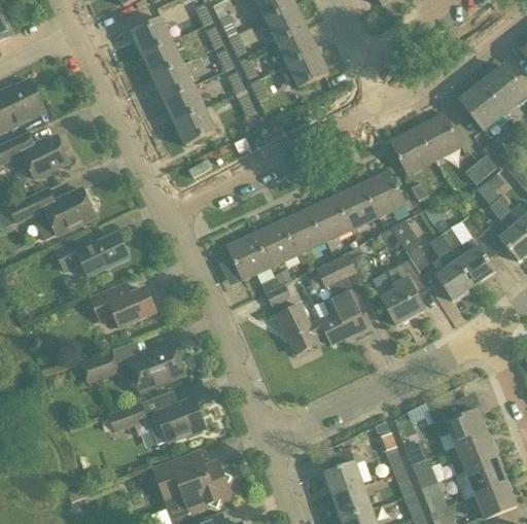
[(226,35),(237,30),(230,18),(243,10),(238,0),(223,0),(212,6),(226,35)]
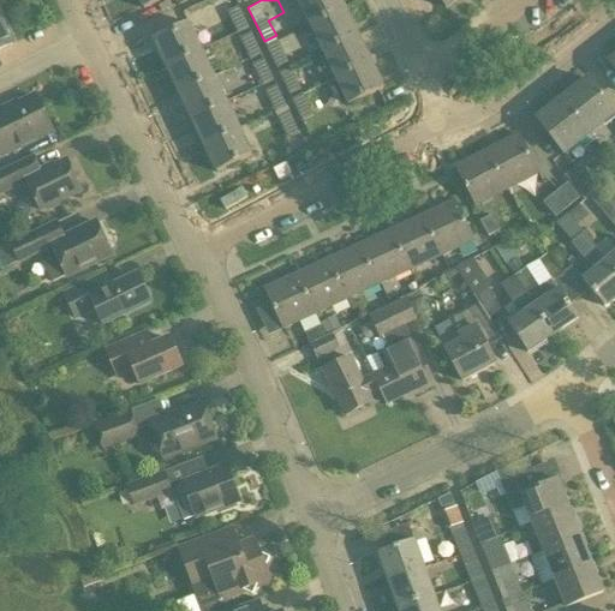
[(299,0),(309,19),(342,4),(340,0),(299,0)]
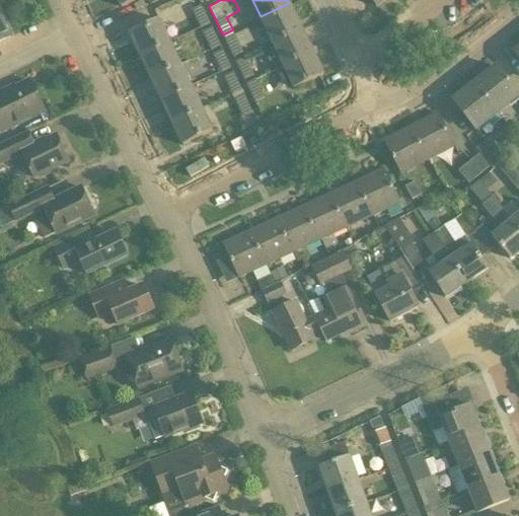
[(210,20),(201,3),(192,7),(200,25),(210,20)]
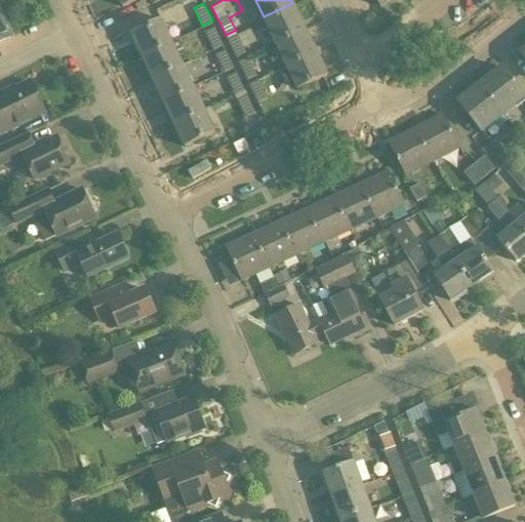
[(292,3),(264,16),(274,38),(303,24),(292,3)]
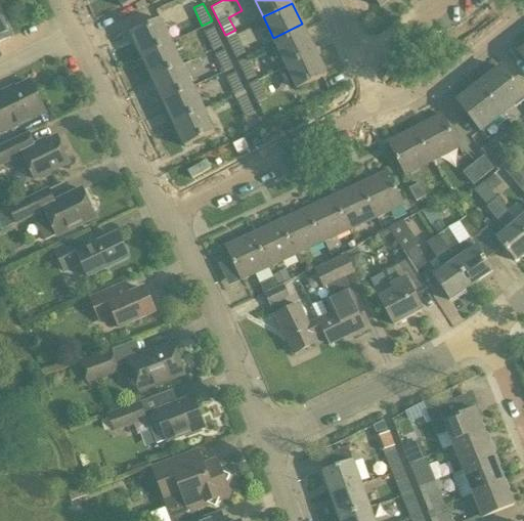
[(0,40),(11,36),(1,13),(0,13),(0,40)]
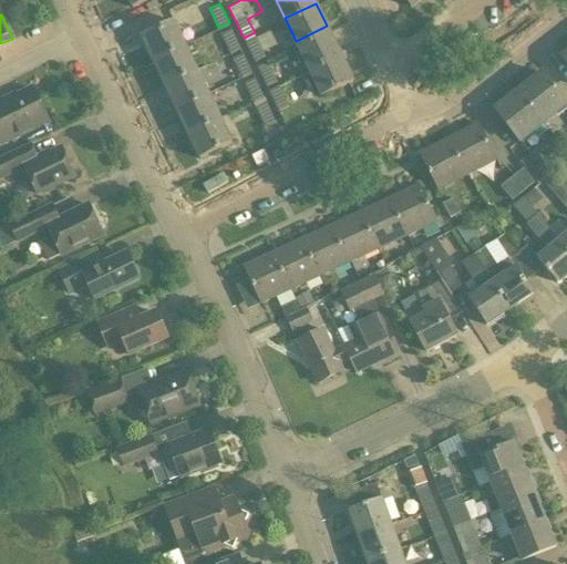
[(152,58),(183,42),(171,18),(140,32),(152,58)]
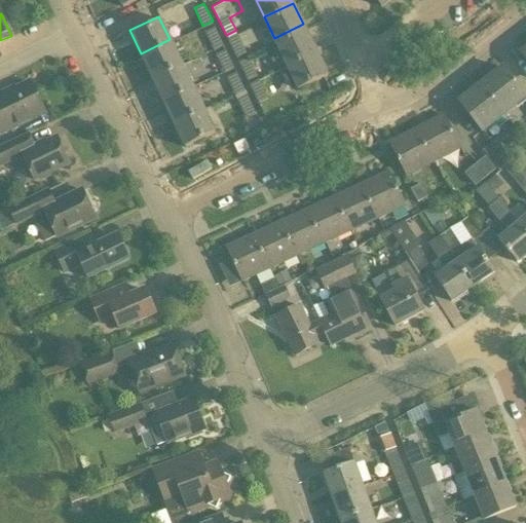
[(312,45),(303,24),(274,38),(284,59),(312,45)]
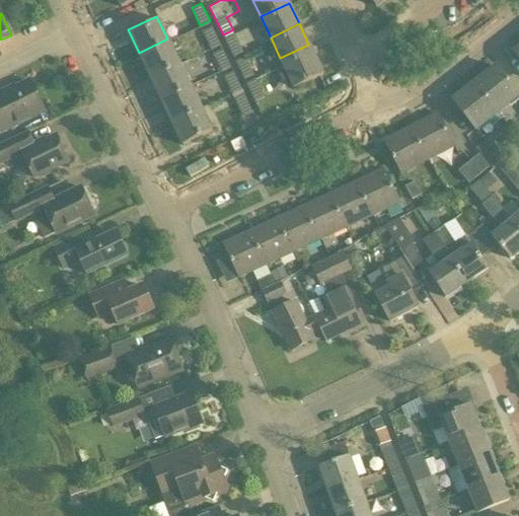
[(220,44),(212,25),(202,29),(210,48),(220,44)]
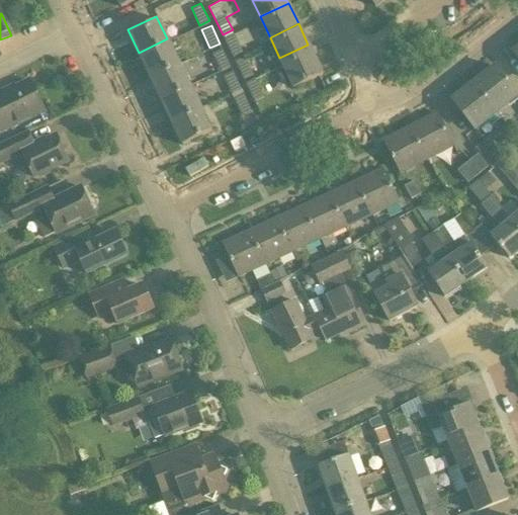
[(243,51),(233,29),(223,34),(233,55),(243,51)]
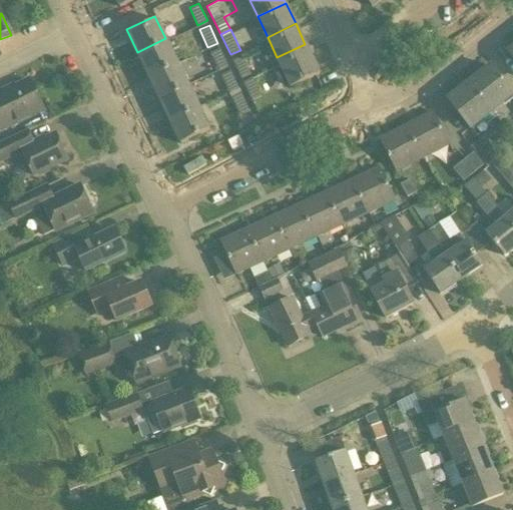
[(165,39),(165,38),(137,52),(148,74),(176,60),(170,49),(179,45),(174,35),(165,39)]
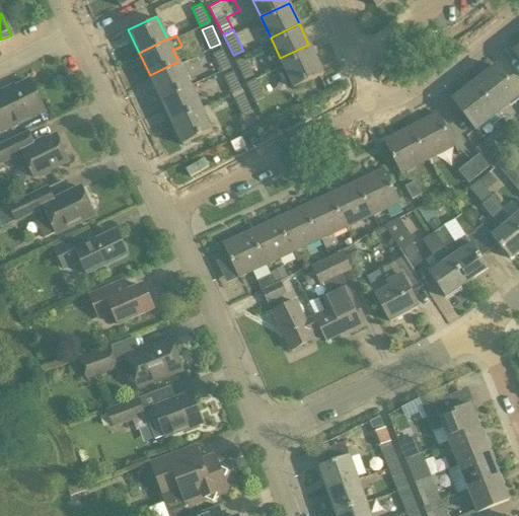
[(308,45),(280,58),(294,86),(322,72),(308,45)]
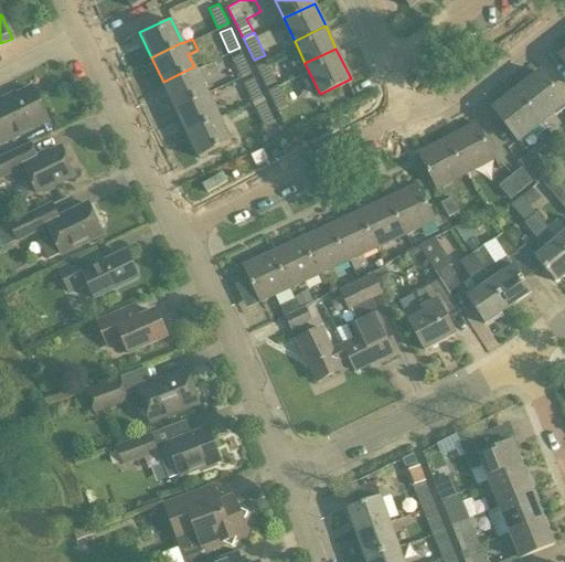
[(252,72),(242,51),(231,56),(241,76),(252,72)]
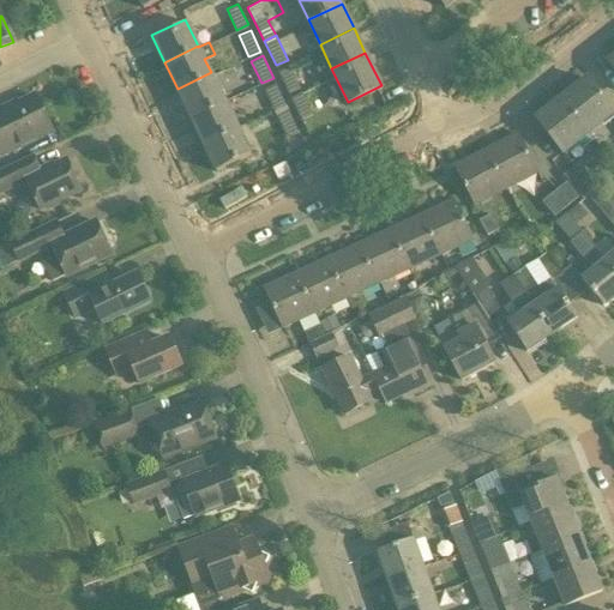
[(300,86),(289,65),(278,70),(289,92),(300,86)]
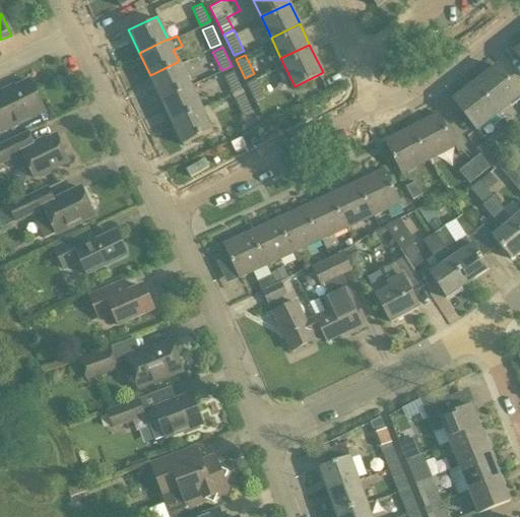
[(189,84),(179,61),(150,75),(160,98),(189,84)]
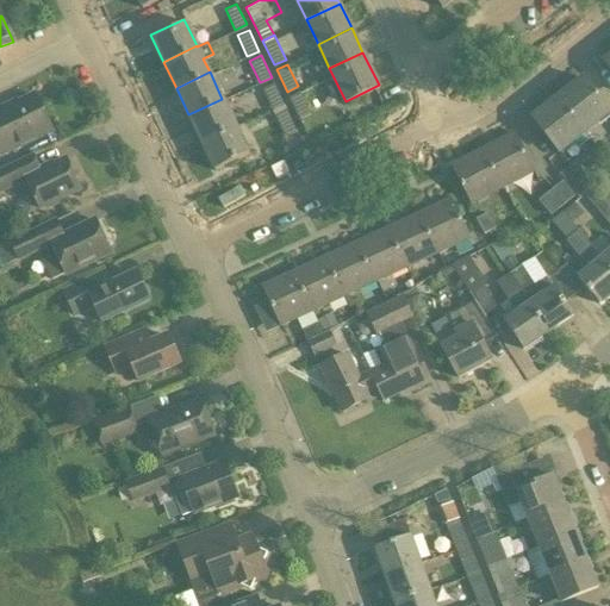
[(556,97),(583,130),(609,110),(583,76),(556,97)]
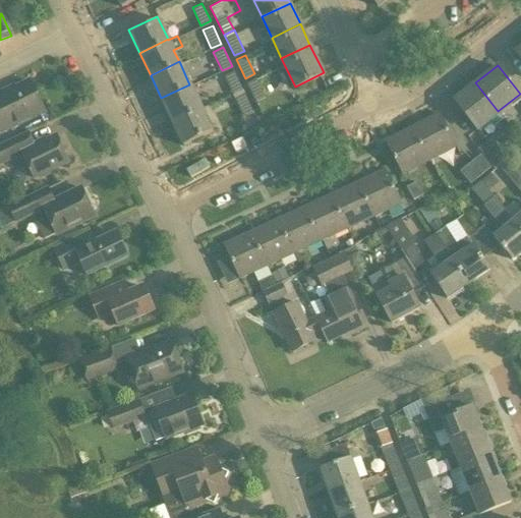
[(242,89),(233,69),(224,74),(232,93),(242,89)]
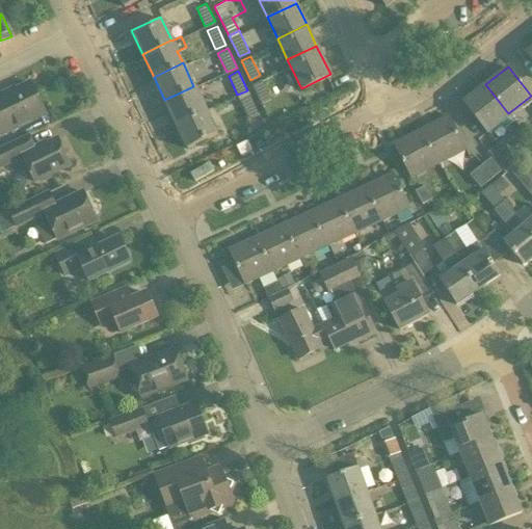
[(260,102),(270,97),(262,79),(251,84),(260,102)]
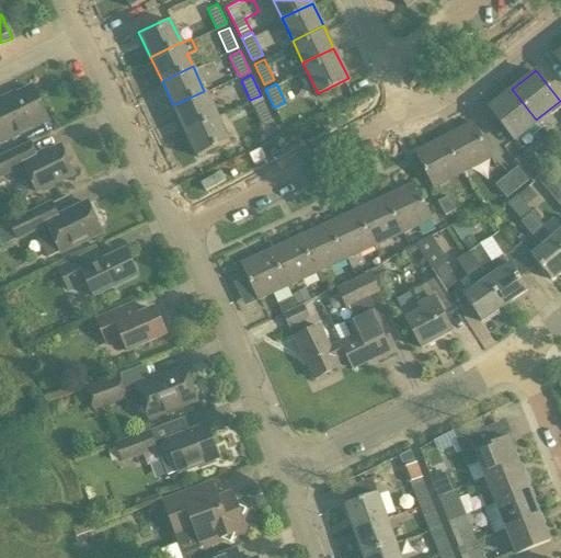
[(47,118),(32,86),(0,101),(0,139),(0,141),(47,118)]
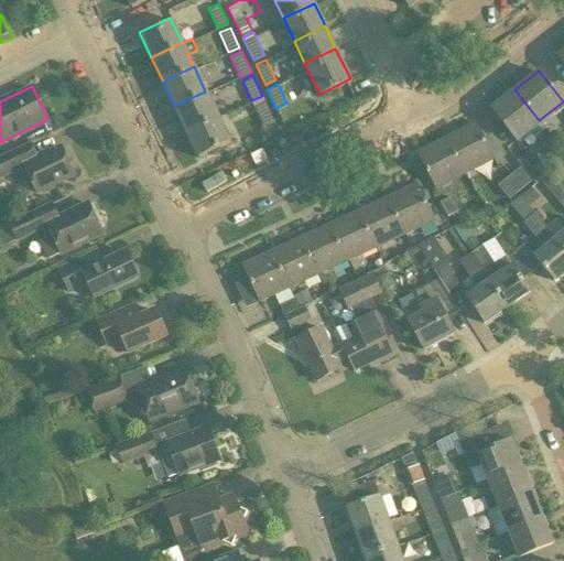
[(539,120),(514,89),(491,107),(516,139),(539,120)]
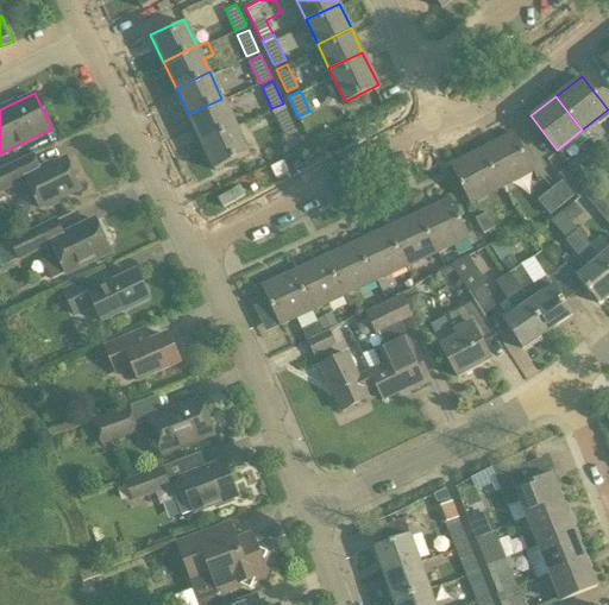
[(221,99),(188,114),(201,140),(234,125),(221,99)]
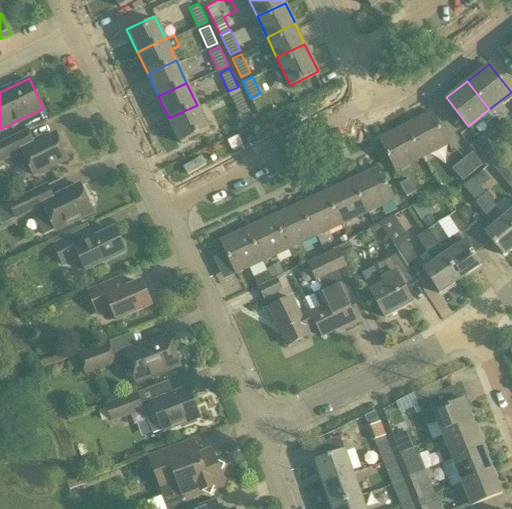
[(249,108),(240,91),(230,96),(239,113),(249,108)]
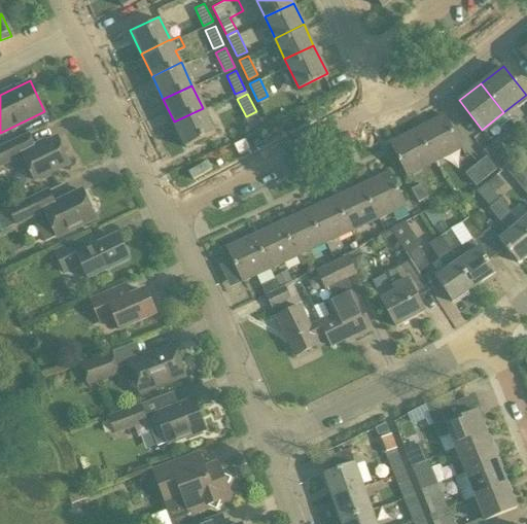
[(214,131),(203,108),(174,121),(185,145),(214,131)]
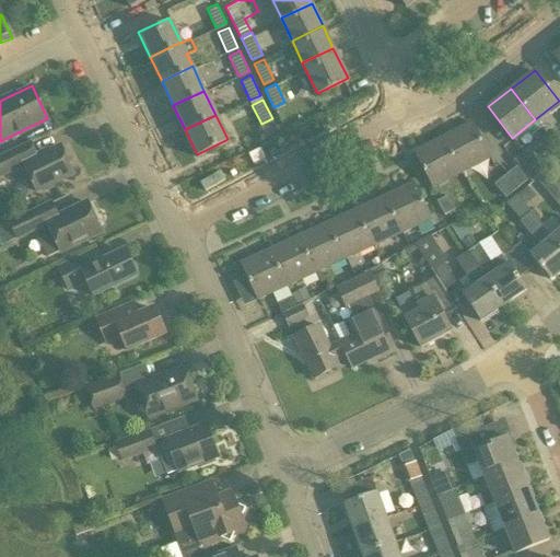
[(470,119),(442,135),(461,171),(489,155),(470,119)]
